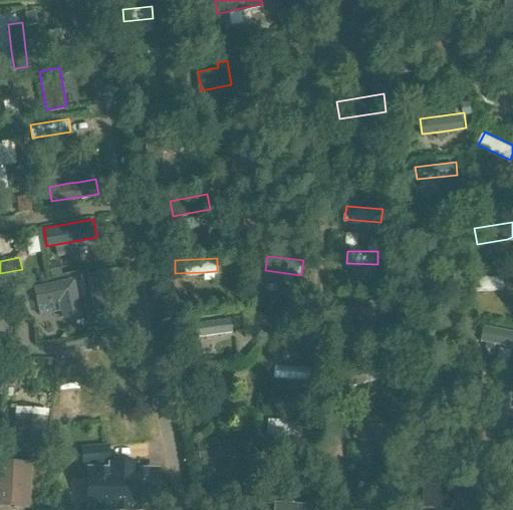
[(121,265),(87,272),(93,306),(107,303),(103,282),(124,278),(121,265)]
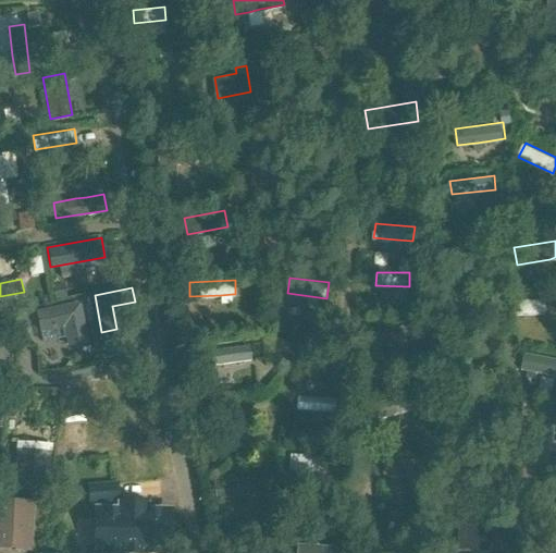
[(546,297),(515,298),(515,311),(546,311),(546,297)]
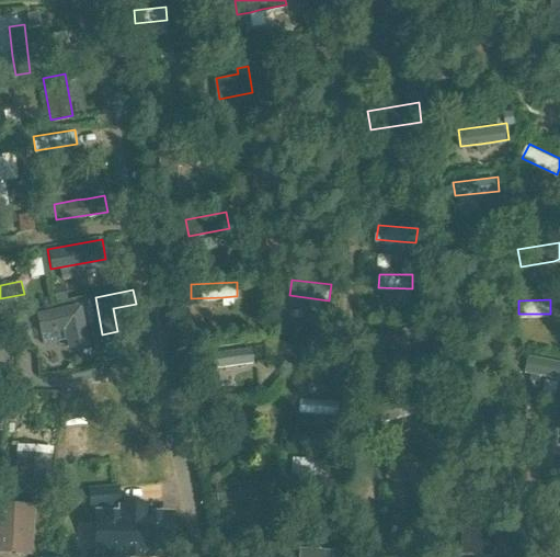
[(90,342),(81,302),(36,310),(41,332),(65,327),(69,347),(90,342)]
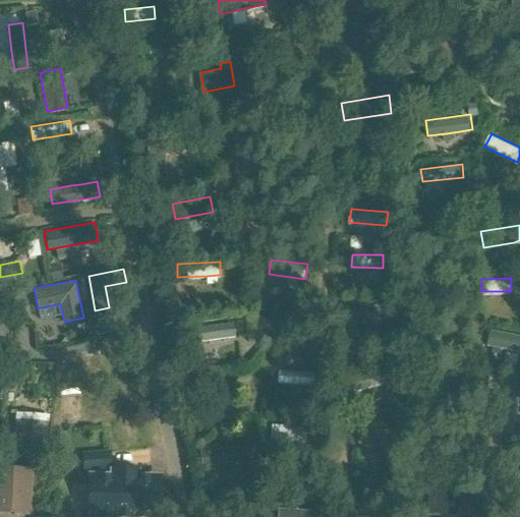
[(396,298),(349,309),(352,324),(399,312),(396,298)]
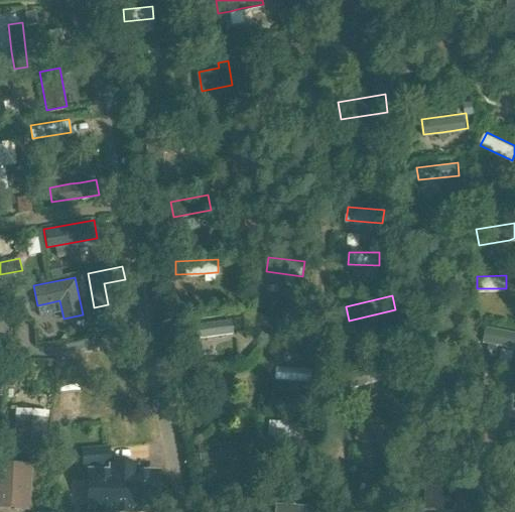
[(231,318),(196,324),(198,338),(233,333),(231,318)]
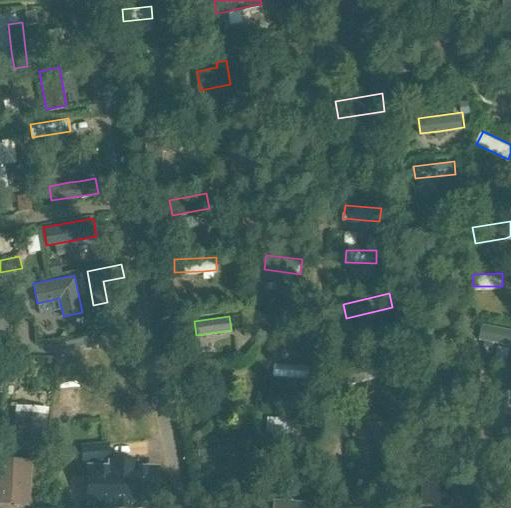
[(483,324),(480,337),(510,343),(510,329),(486,324),(483,324)]
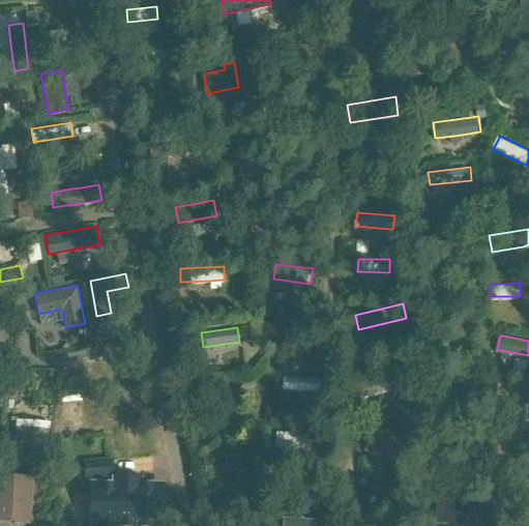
[(403,369),(359,381),(363,397),(407,384),(406,380),(403,369)]
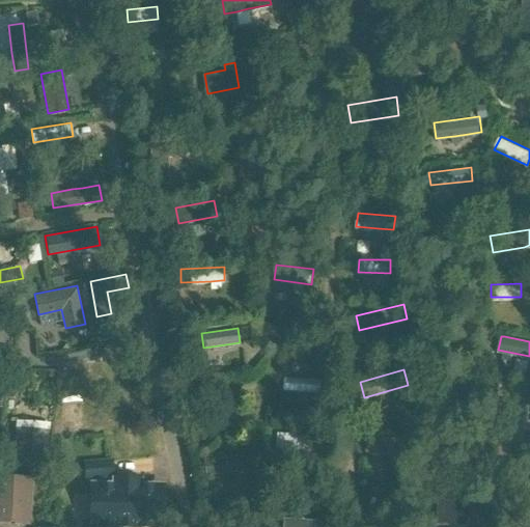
[(285,376),(284,389),(322,391),(323,379),(285,376)]
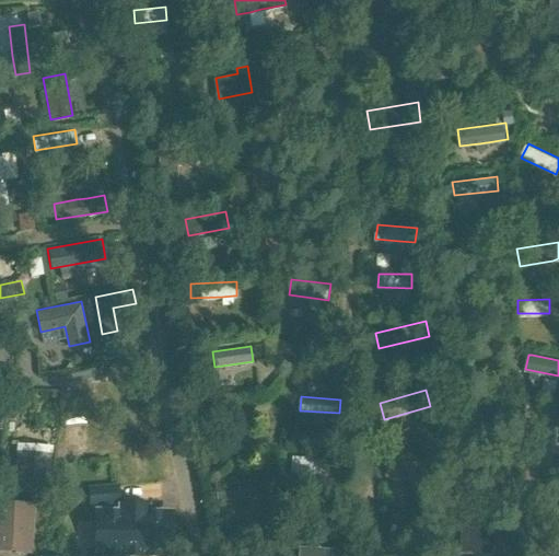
[(20,435),(21,417),(8,417),(8,433),(20,435)]
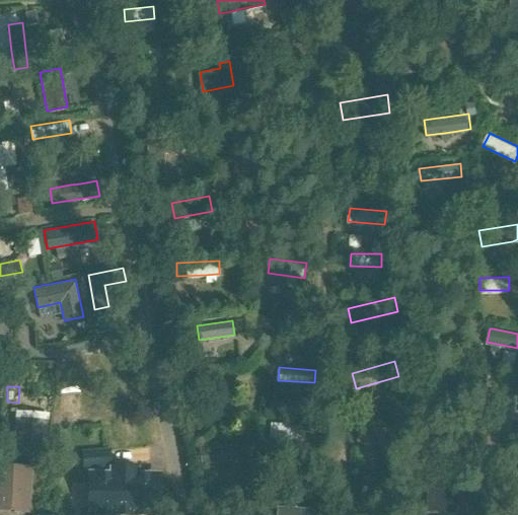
[(500,423),(499,427),(511,429),(517,399),(517,394),(506,391),(501,416),(500,423)]
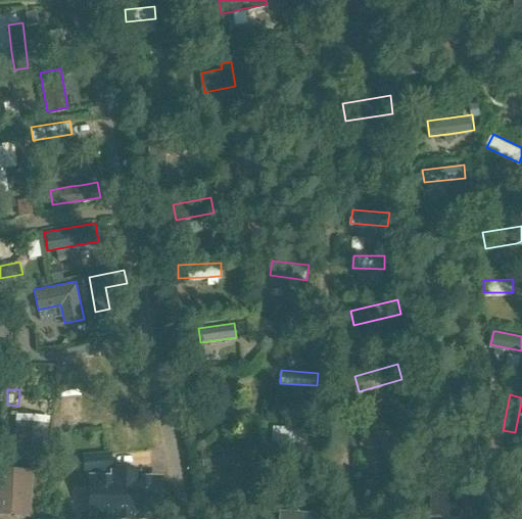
[(46,460),(50,422),(16,419),(12,457),(46,460)]
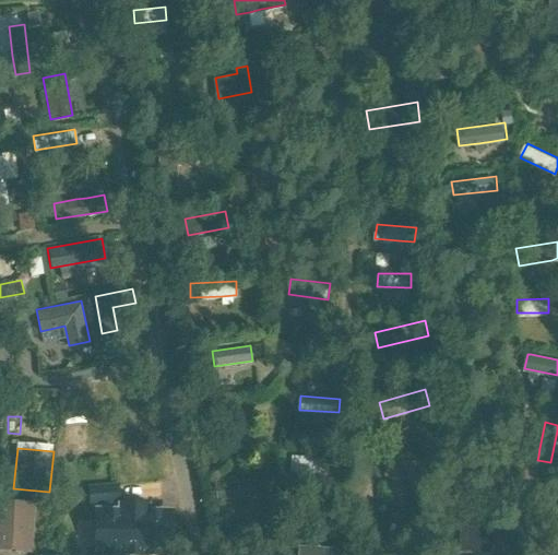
[(292,452),(291,468),(327,471),(328,456),(292,452)]
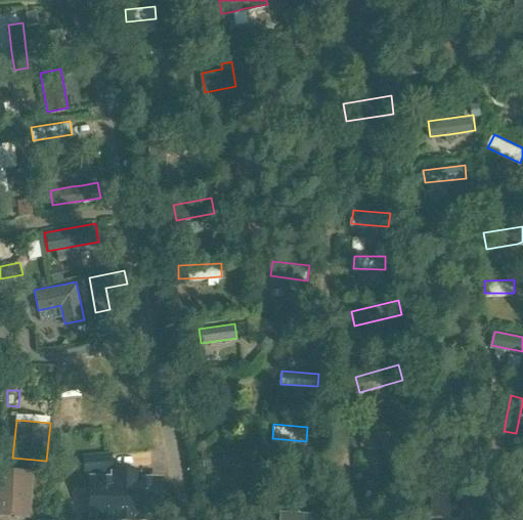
[(401,430),(362,432),(362,446),(379,445),(393,445),(401,444),(401,430)]
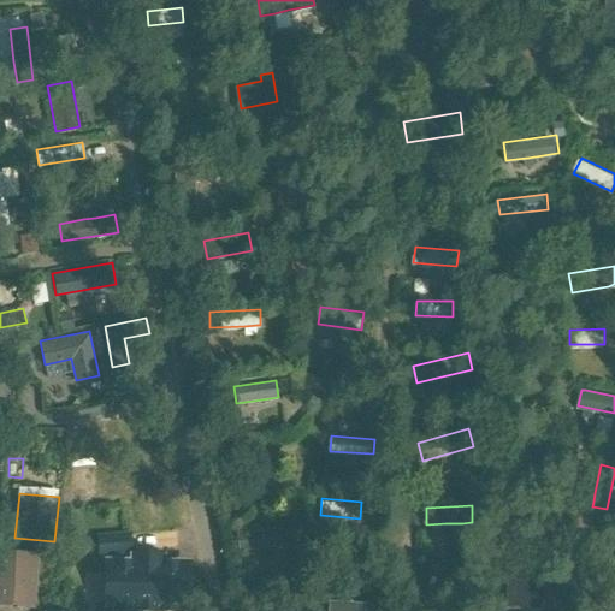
[(124,538),(125,521),(108,520),(107,538),(124,538)]
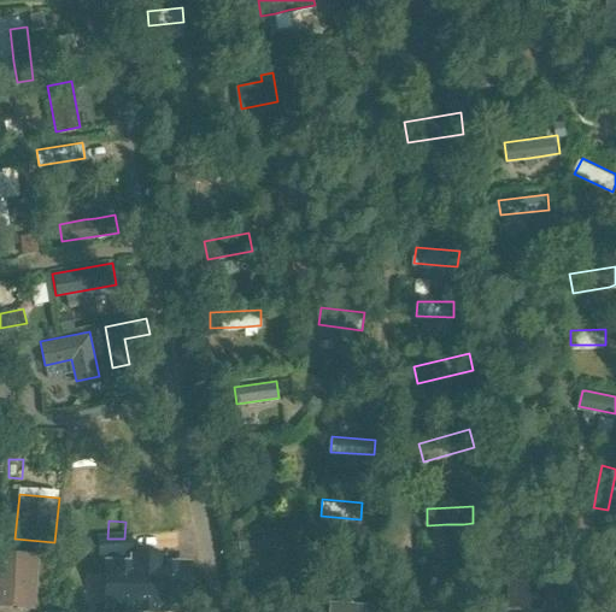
[(287,524),(238,530),(240,549),(289,543),(287,524)]
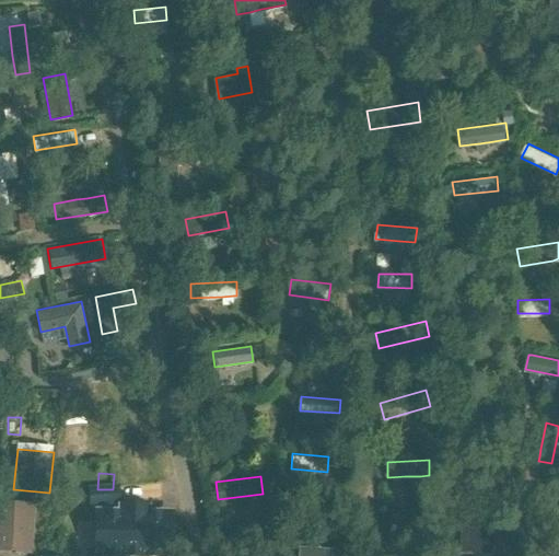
[(0,500),(0,551),(30,553),(32,502),(0,500)]
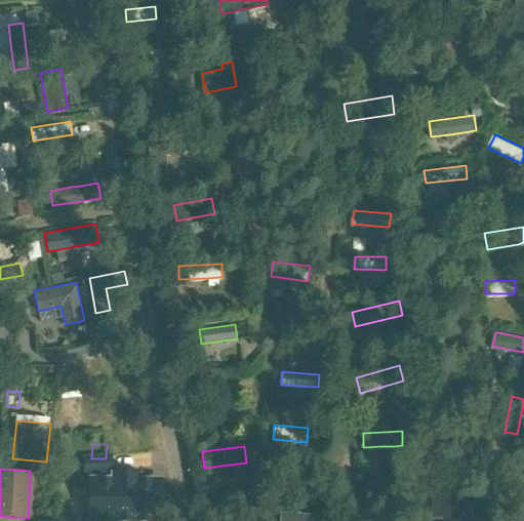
[(95,479),(94,519),(156,520),(157,481),(95,479)]
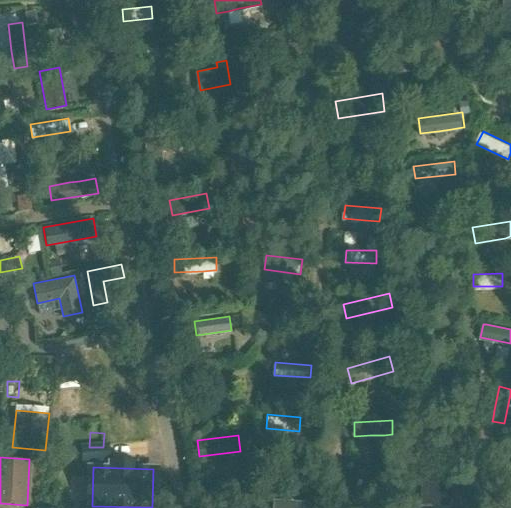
[(425,481),(424,500),(457,501),(458,482),(425,481)]
